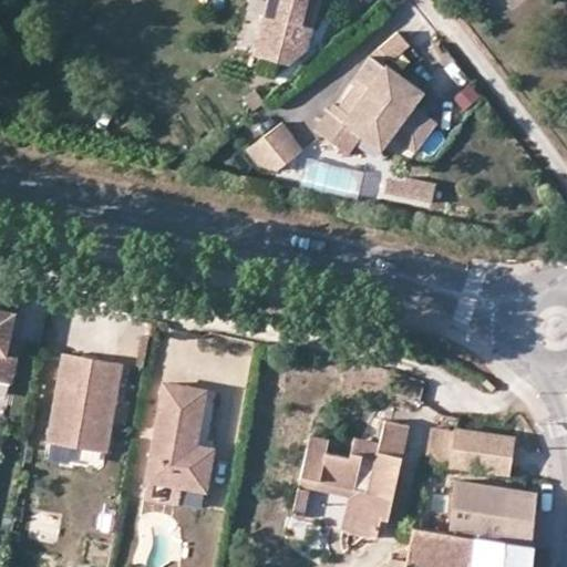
[(258,50),(271,0),(265,0),(251,48),(258,50)]
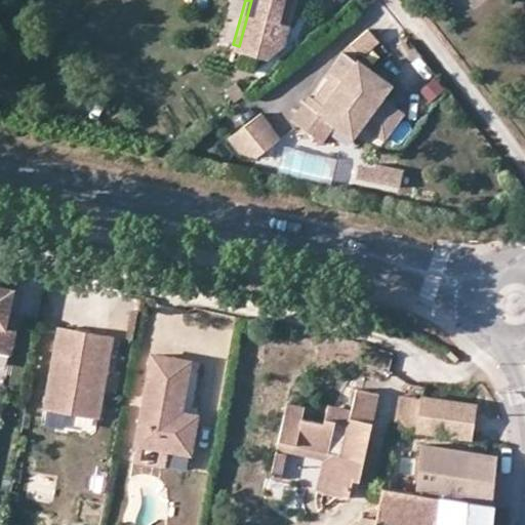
[(293,0),(251,0),(239,46),(266,53),(282,41),(286,27),(276,25),(274,31),(266,29),(269,16),(278,18),(287,22),(293,0)]
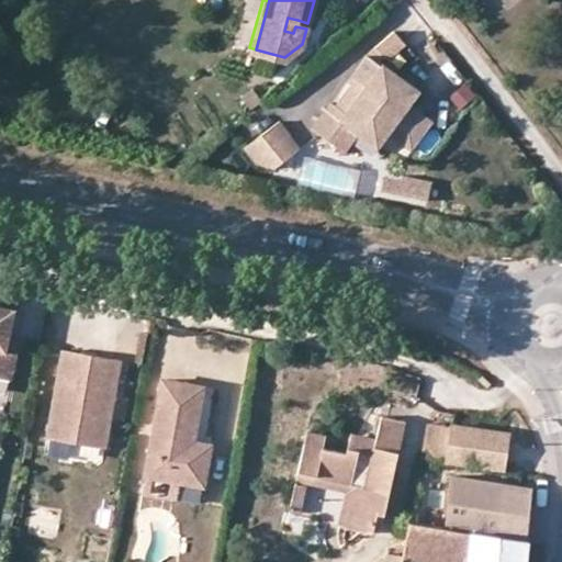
[(307,23),(298,20),(295,26),(306,29),(307,23)]
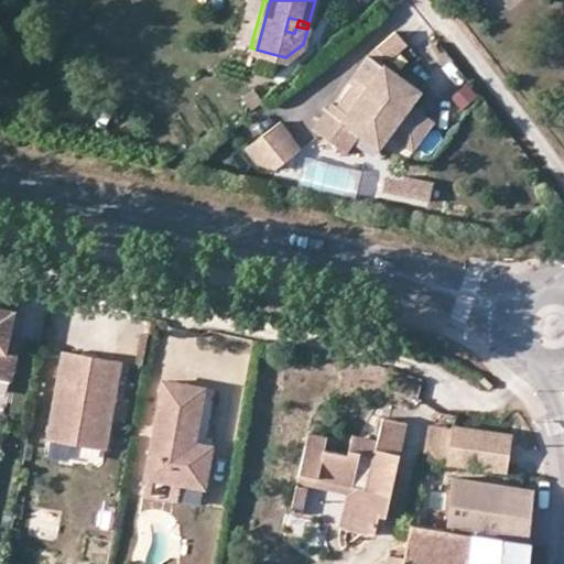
[(393,30),(376,45),(379,50),(387,57),(404,43),(393,30)]
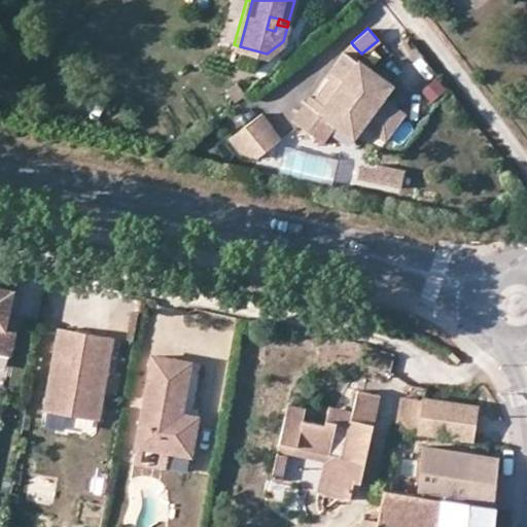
[(351,42),(343,49),(348,54),(354,46),(351,42)]
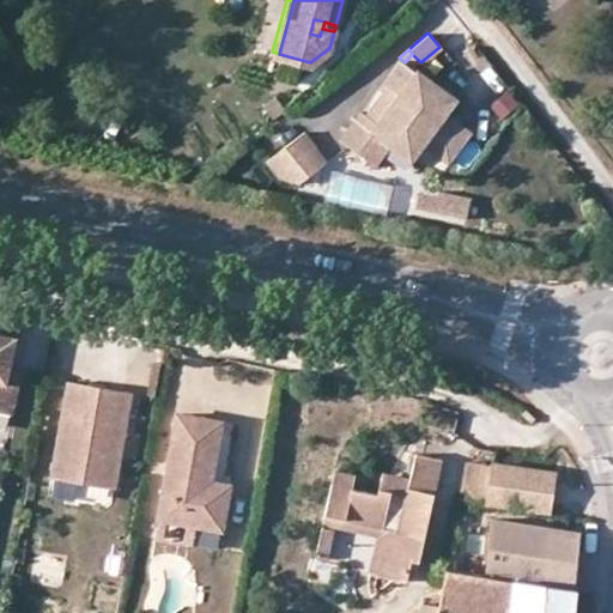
[(450,104),(428,87),(432,80),(416,67),(414,70),(405,62),(399,58),(377,89),(382,92),(392,99),(375,122),(365,115),(359,110),(339,138),(375,164),(389,144),(410,159),(422,143),(447,162),(471,131),(445,111),(450,104)]
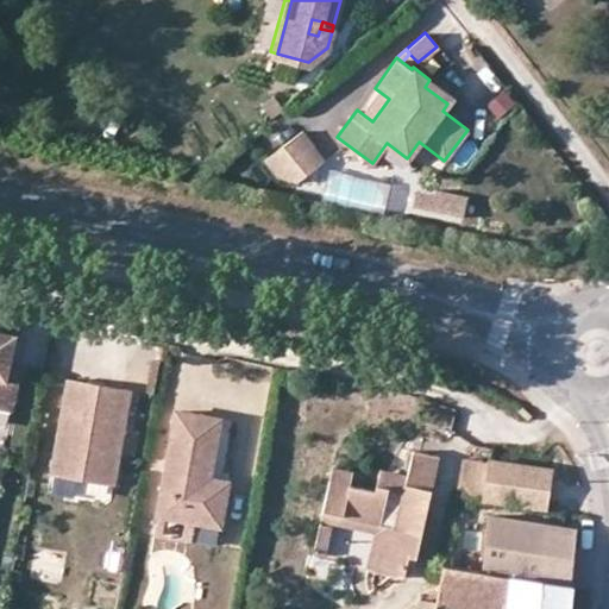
[(453,96),(429,80),(425,87),(447,104),(453,96)]
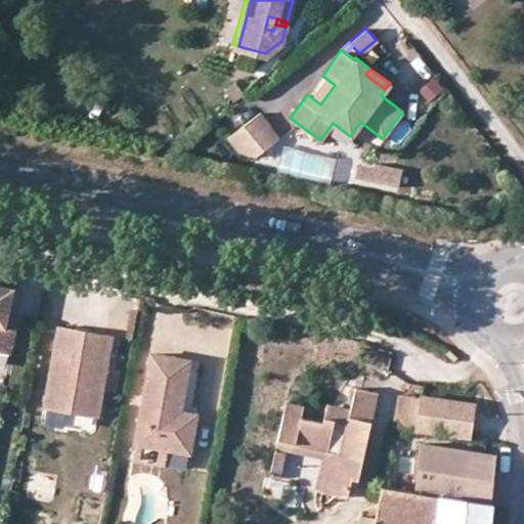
[(428,99),(443,86),(432,73),(417,87),(428,99)]
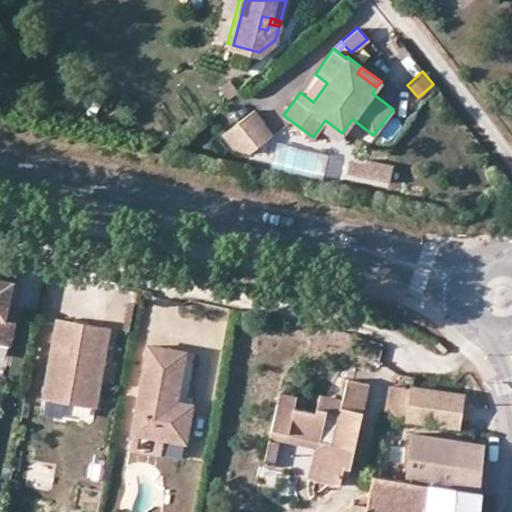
[(327,83),(319,77),(305,96),(313,102),(327,83)]
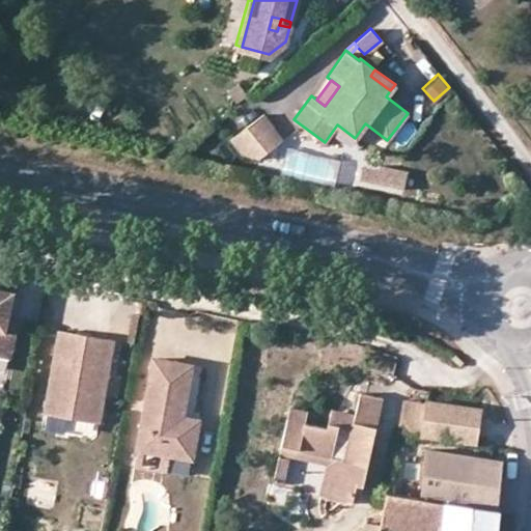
[(273,124),(262,111),(229,138),(242,152),(258,157),(282,137),(272,124),(273,124)]
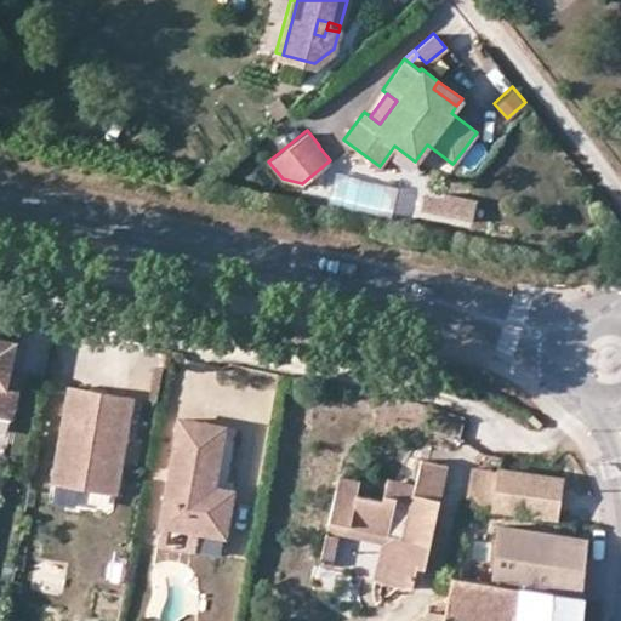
[(469,220),(476,195),(444,188),(442,195),(422,192),(419,206),(469,220)]
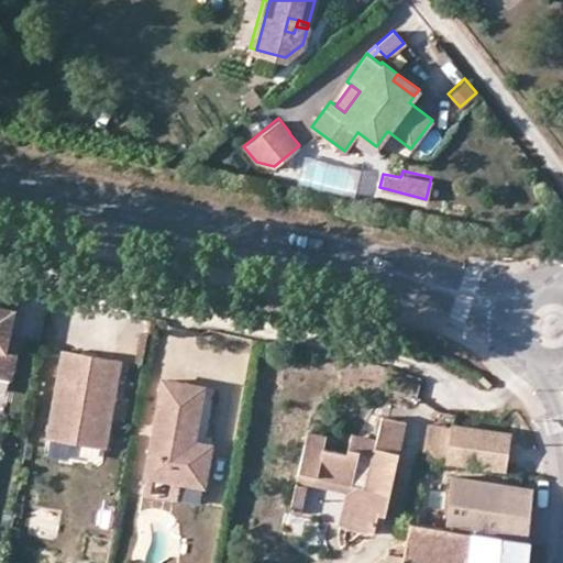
[(4,348),(19,283),(0,278),(0,373),(2,374),(9,376),(14,350),(4,348)]
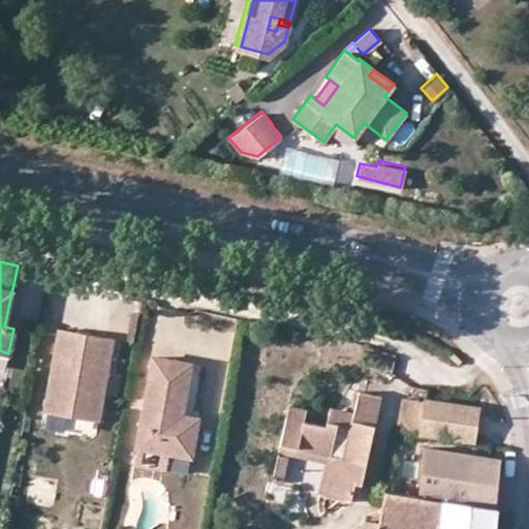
[(136,327),(141,299),(120,296),(115,322),(136,327)]
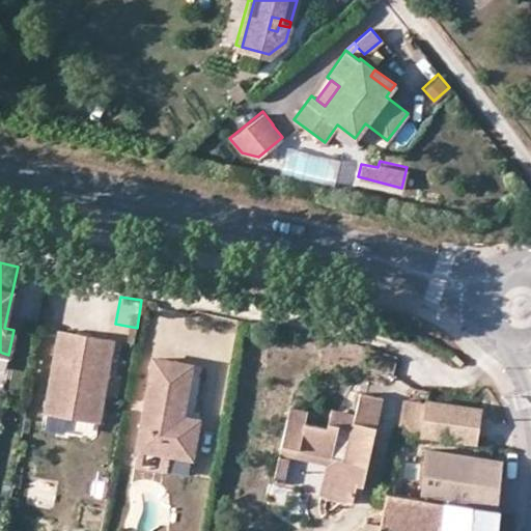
[(113,337),(59,328),(45,411),(77,416),(99,420),(113,337)]
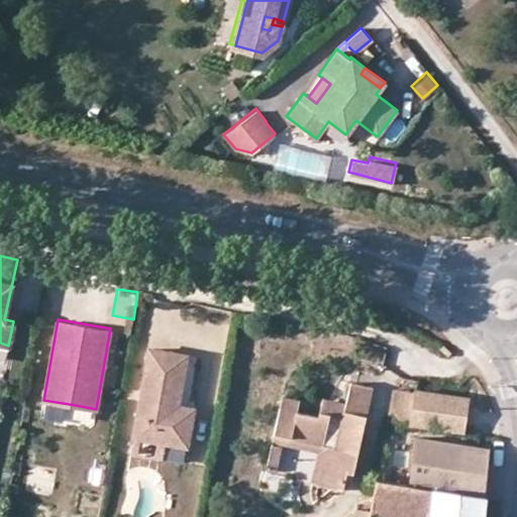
[(189,356),(147,350),(130,454),(185,464),(194,410),(188,408),(195,365),(193,365),(194,357),(189,356)]
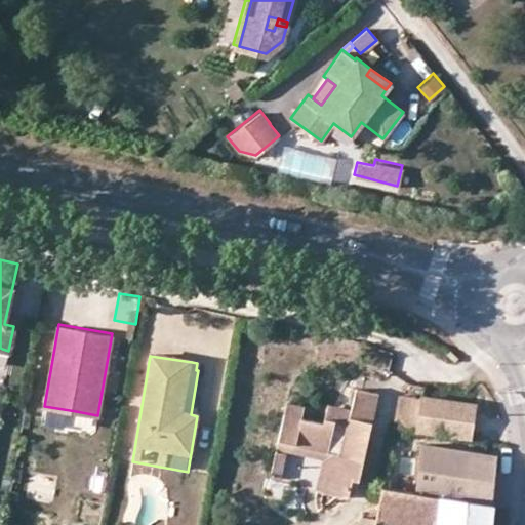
[(287,407),(280,443),(334,454),(327,495),(351,499),(355,480),(361,480),(375,395),(355,392),(352,414),(350,425),(326,420),(324,426),(304,421),(305,410),(287,407)]
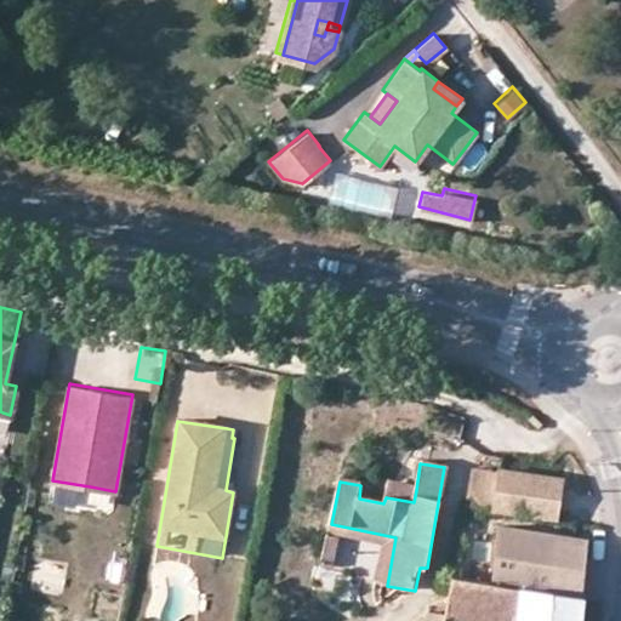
[(501,468),(500,473),(472,468),(467,499),(495,502),(495,508),(559,518),(564,478),(501,468)]
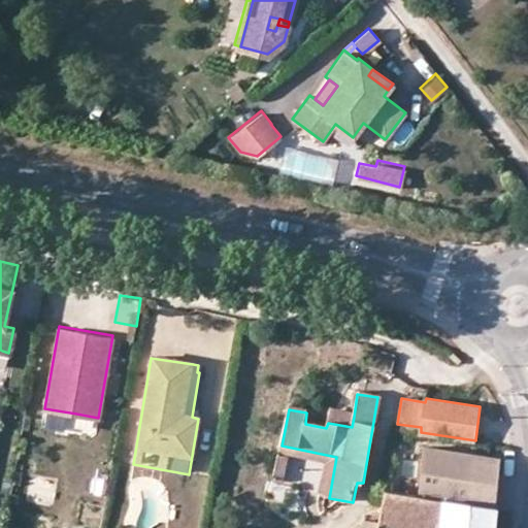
[(330,413),(328,423),(352,427),(354,417),(330,413)]
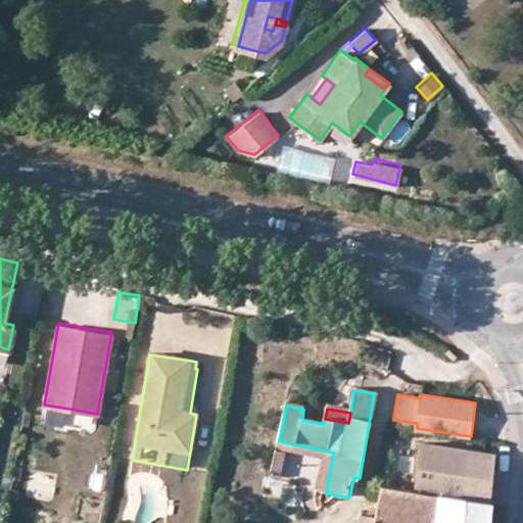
[(279,441),(278,449),(323,459),(318,491),(326,493),(333,453),(279,441)]
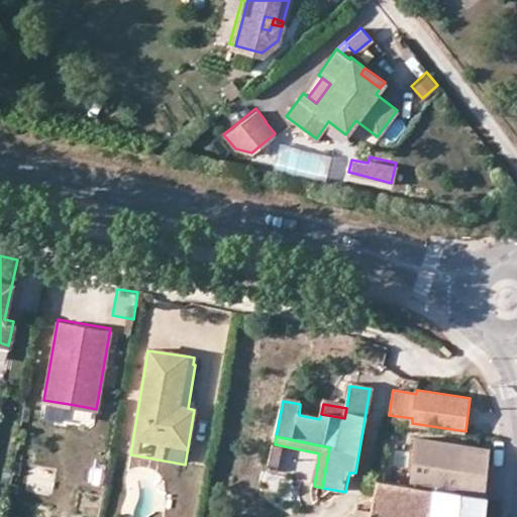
[(417,437),(411,485),(487,497),(492,448),(417,437)]
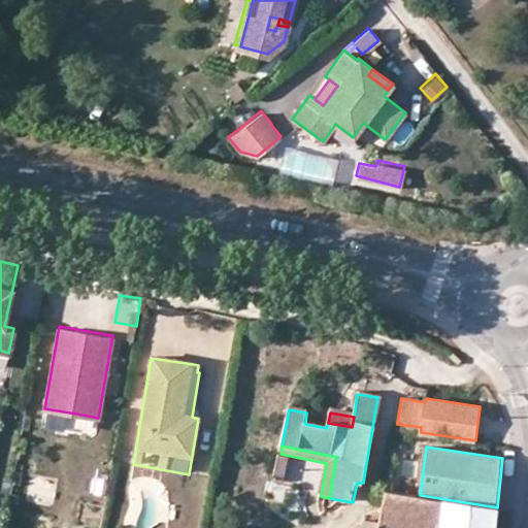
[(394,527),(394,526),(410,527),(494,527),(497,507),(420,495),(386,490),(378,527),(394,527)]
